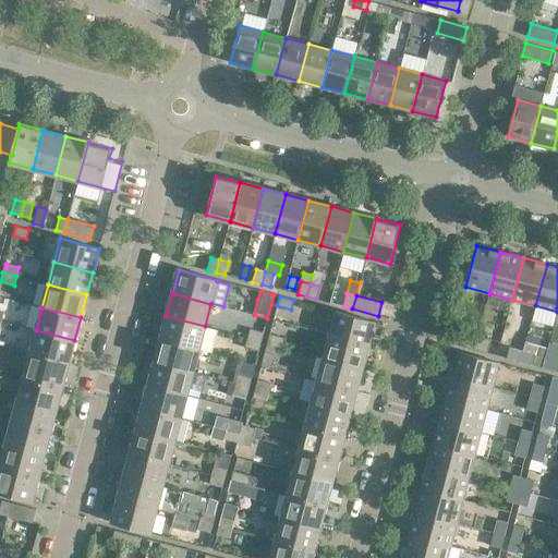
[(375,322),(336,311),(329,335),(368,346),(375,322)]
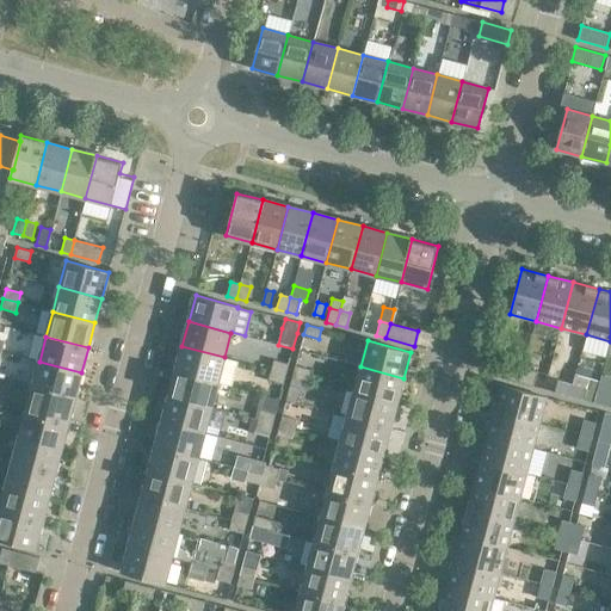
[(224,357),(181,346),(176,371),(217,382),(224,357)]
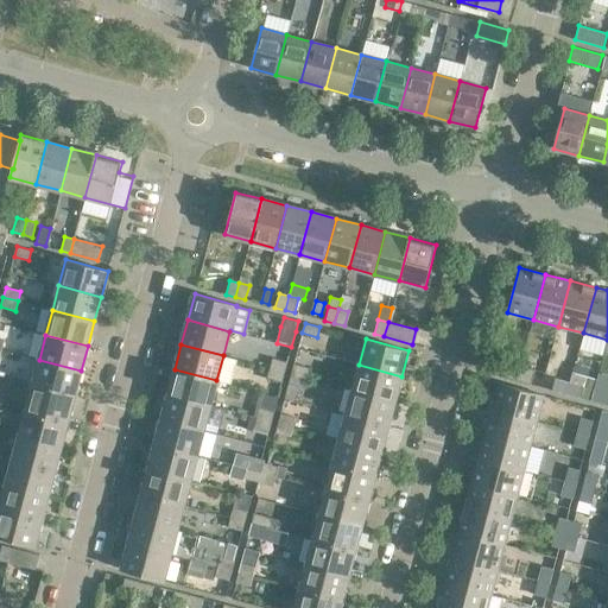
[(272,358),(270,368),(285,372),(287,362),(272,358)]
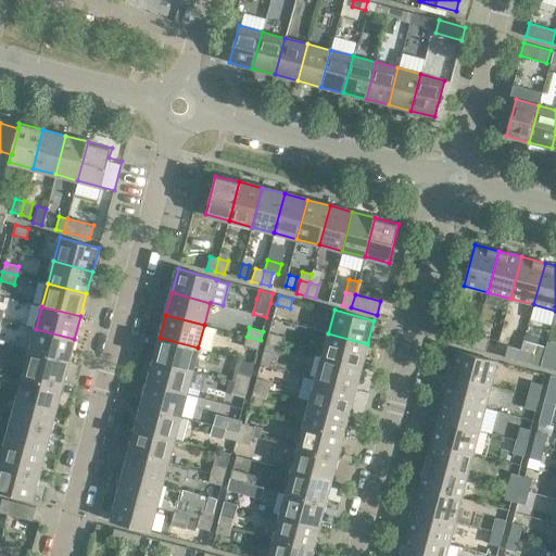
[(453,328),(450,342),(476,349),(479,336),(453,328)]
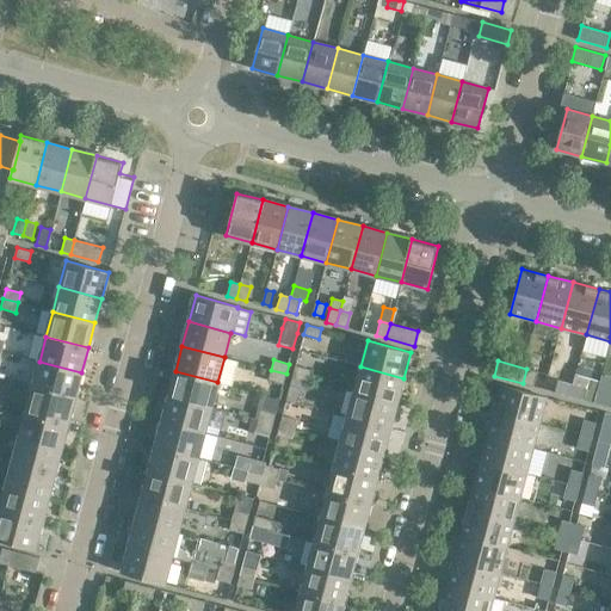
[(81,372),(39,362),(32,387),(75,397),(81,372)]
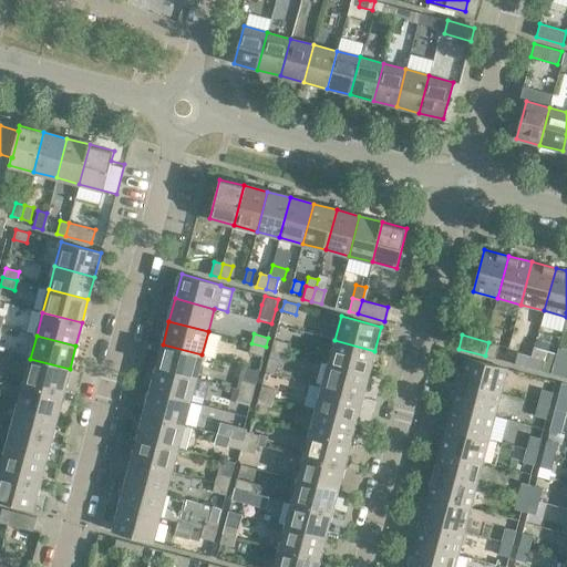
[(288,343),(274,339),(271,349),(286,352),(288,343)]
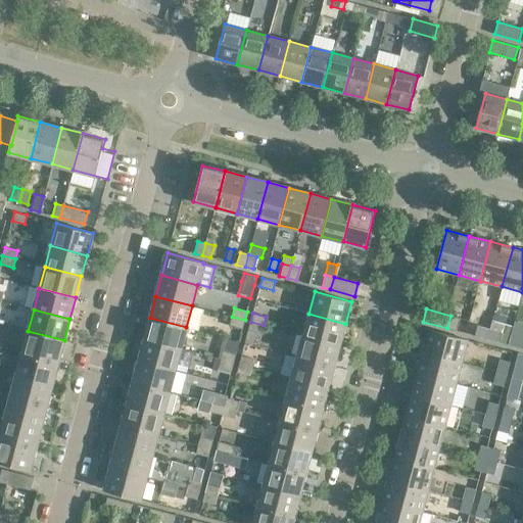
[(345,324),(308,314),(303,335),(339,345),(345,324)]
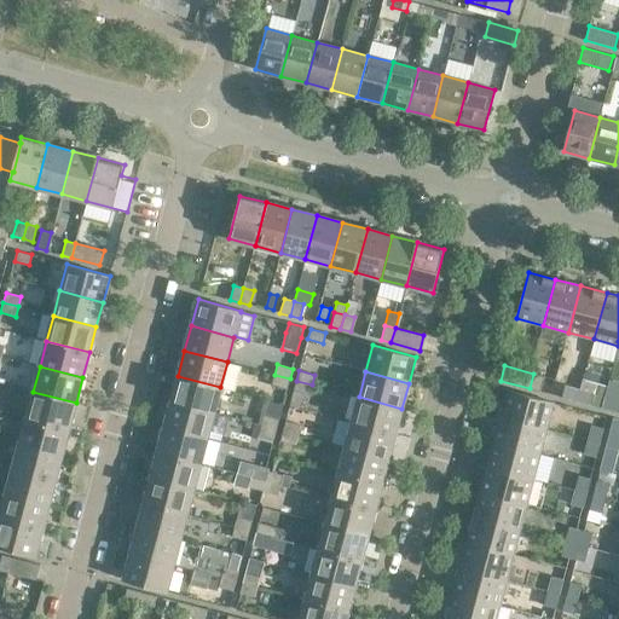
[(533,374),(530,388),(539,391),(543,376),(533,374)]
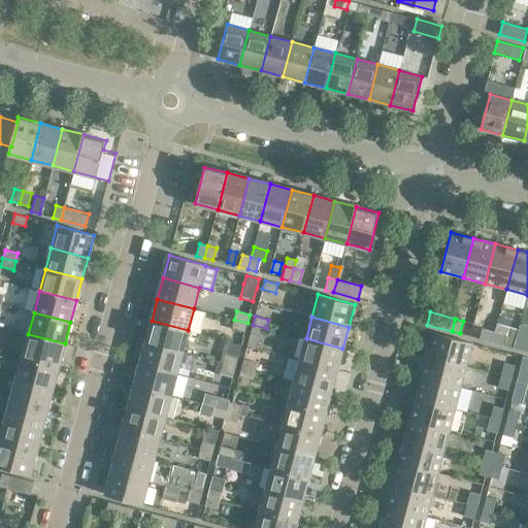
[(248,323),(234,320),(232,328),(244,331),(248,323)]
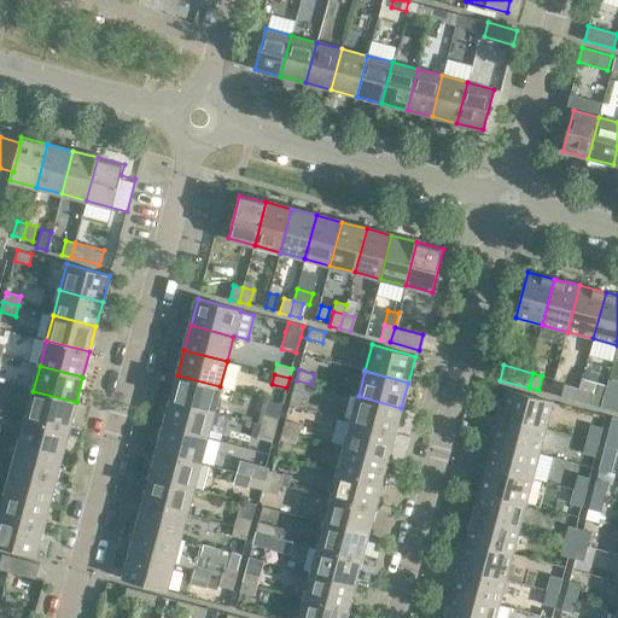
[(220,386),(178,375),(170,401),(214,412),(220,386)]
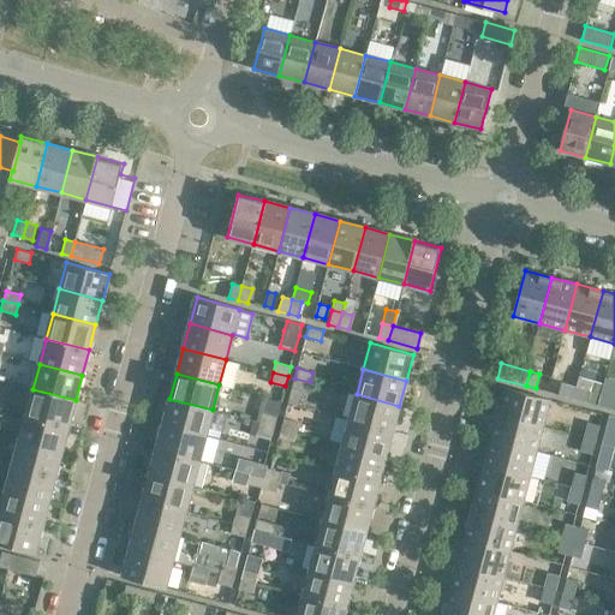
[(310,382),(294,378),(292,388),(306,392),(310,382)]
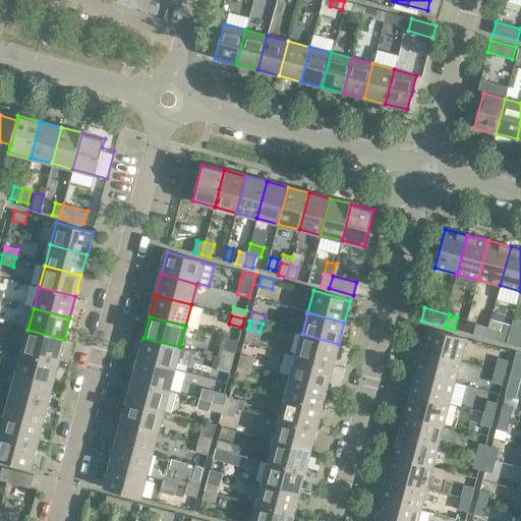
[(475,325),(473,334),(484,337),(487,328),(475,325)]
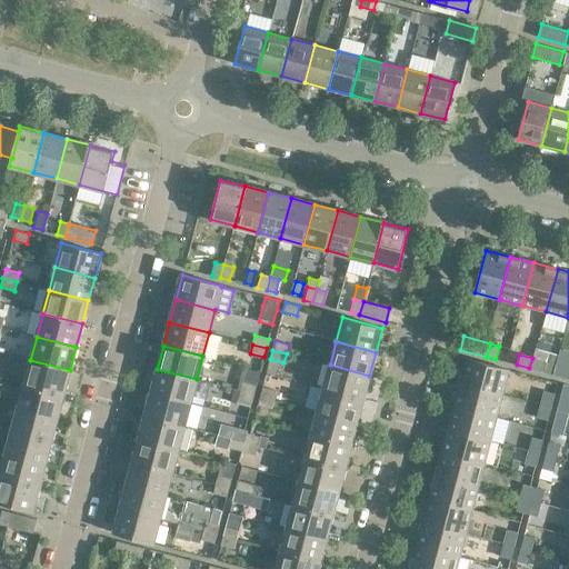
[(546,362),(532,358),(529,368),(542,372),(546,362)]
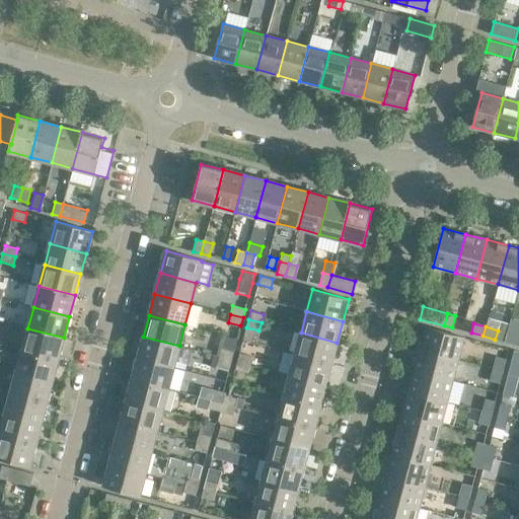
[(464,338),(425,327),(420,349),(458,359),(464,338)]
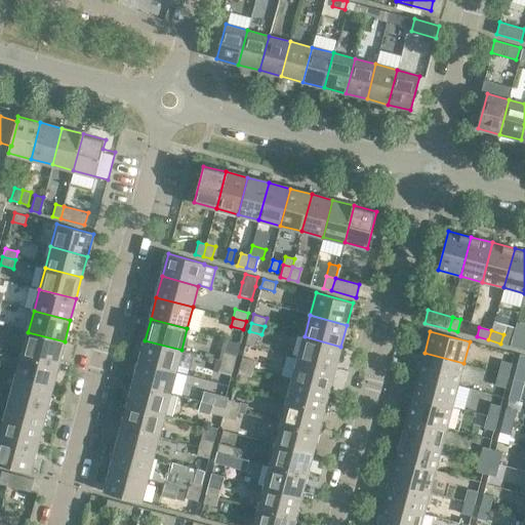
[(65,341),(28,332),(22,354),(58,364),(65,341)]
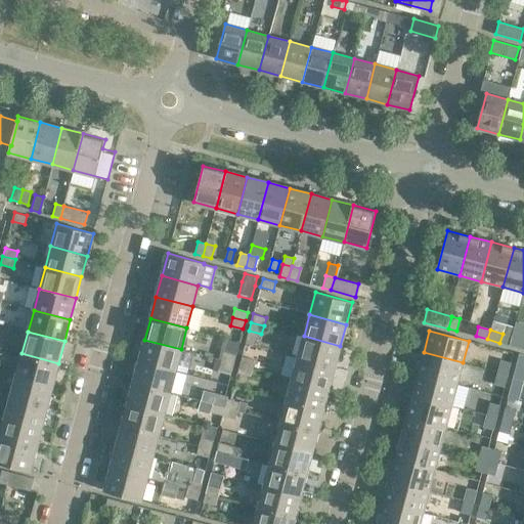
[(340,346),(304,336),(298,357),(335,366),(340,346)]
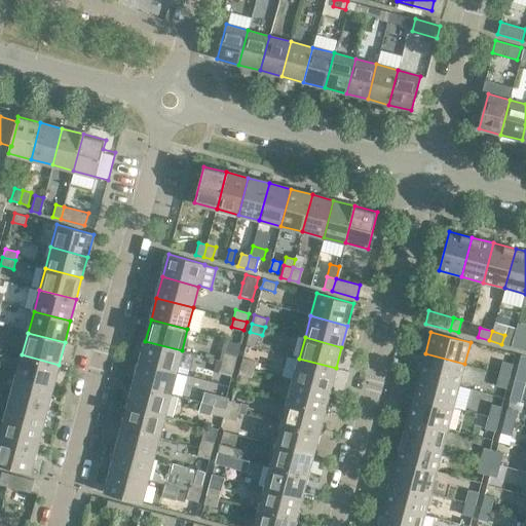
[(514,337),(512,346),(523,349),(525,340),(514,337)]
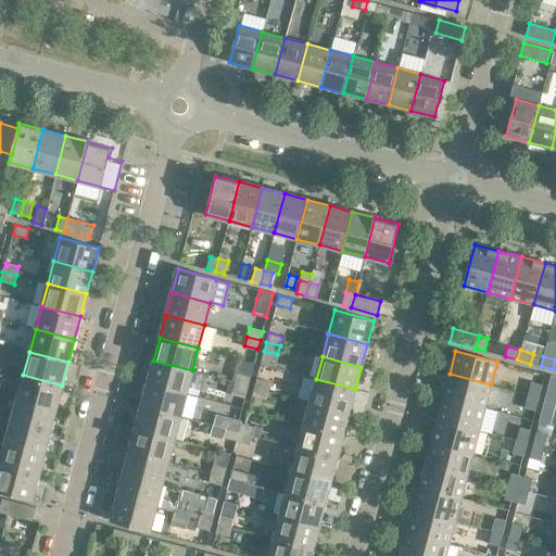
[(192,370),(153,361),(148,382),(186,393),(192,370)]
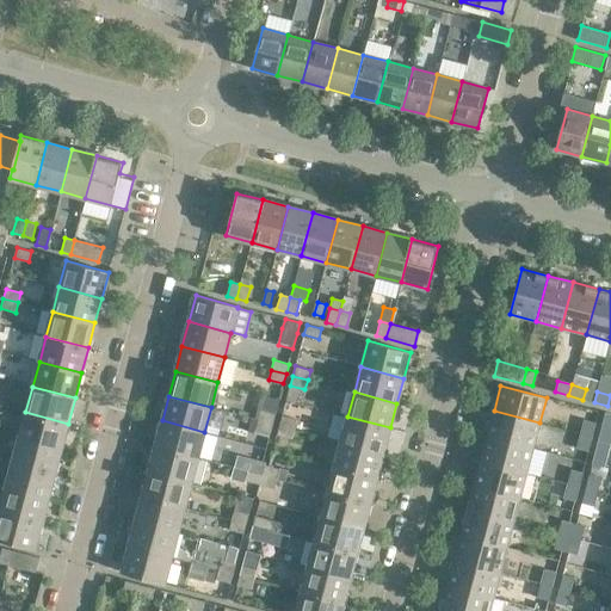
[(260,409),(258,420),(272,424),(276,414),(260,409)]
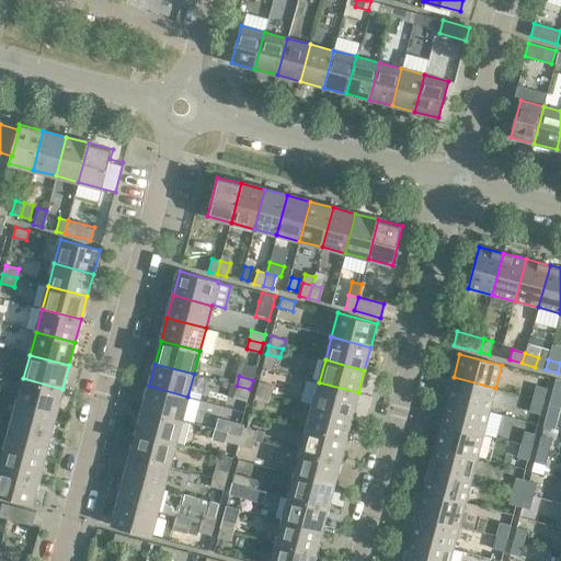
[(495,388),(454,377),(447,401),(489,412),(495,388)]
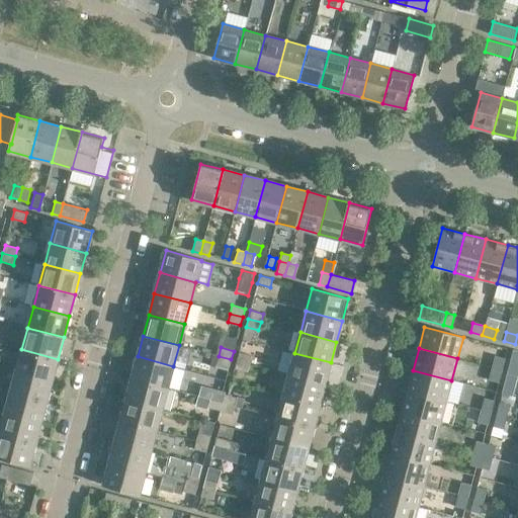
[(58,359),(21,349),(16,370),(52,379),(58,359)]
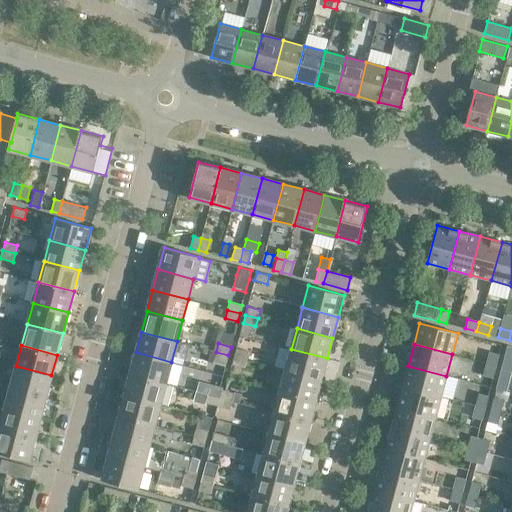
[(511,347),(507,346),(502,367),(511,370),(511,364),(511,347)]
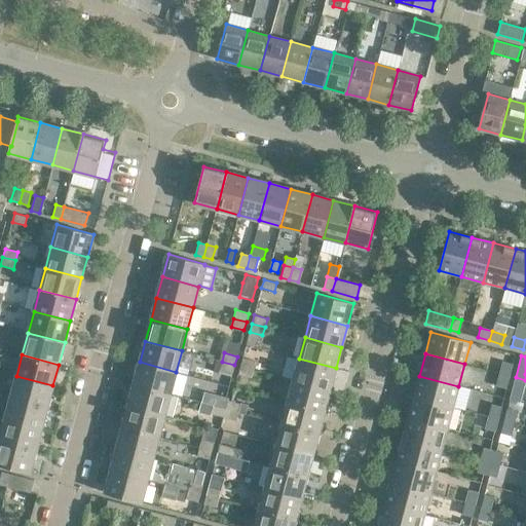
[(256,361),(242,358),(240,366),(253,370),(256,361)]
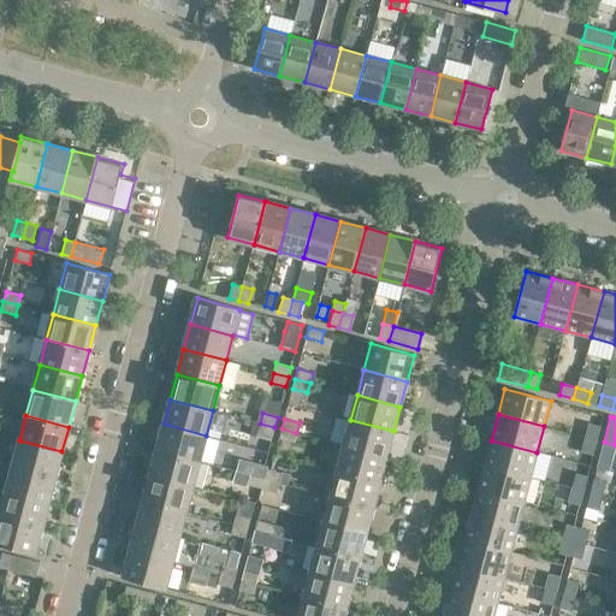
[(394,431),(350,420),(344,445),(386,456),(394,431)]
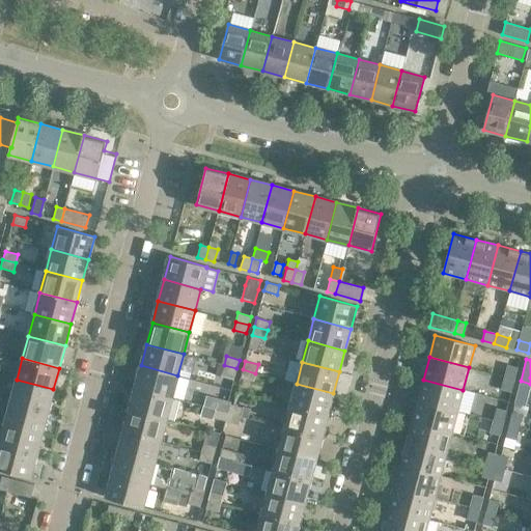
[(177,375),(141,365),(135,388),(172,397),(177,375)]
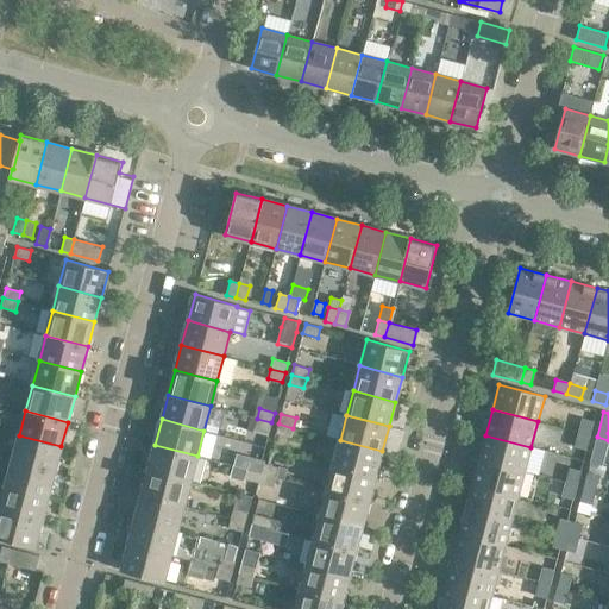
[(271,422),(257,419),(255,428),(269,432),(271,422)]
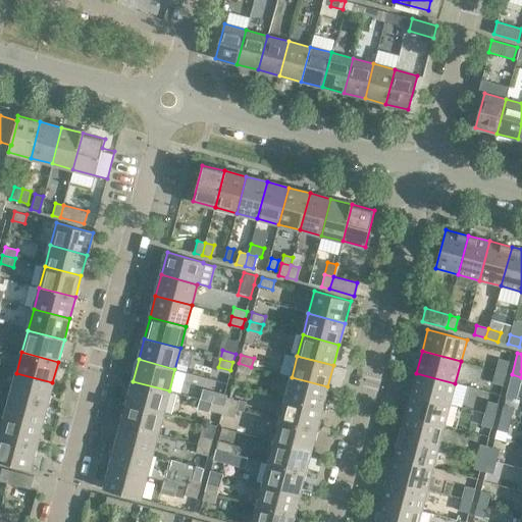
[(500,359),(497,371),(506,373),(509,361),(500,359)]
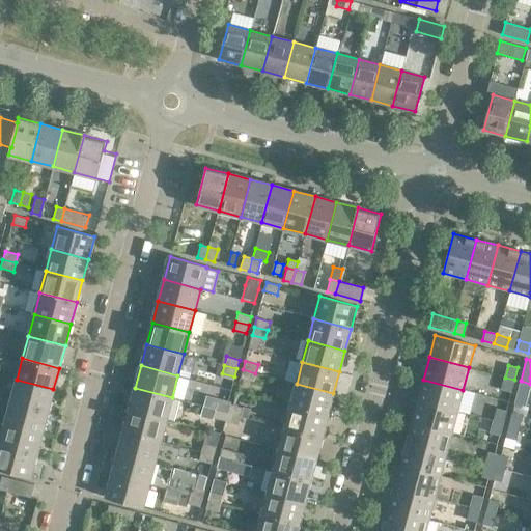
[(255,373),(243,369),(241,379),(253,382),(255,373)]
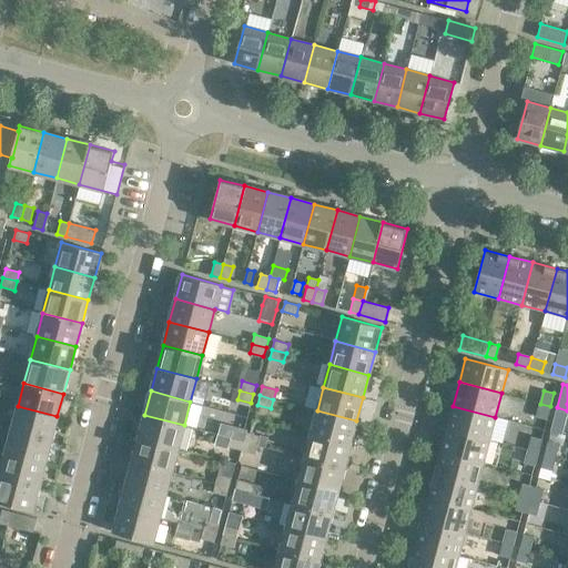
[(550,406),(540,404),(537,416),(547,419),(550,406)]
